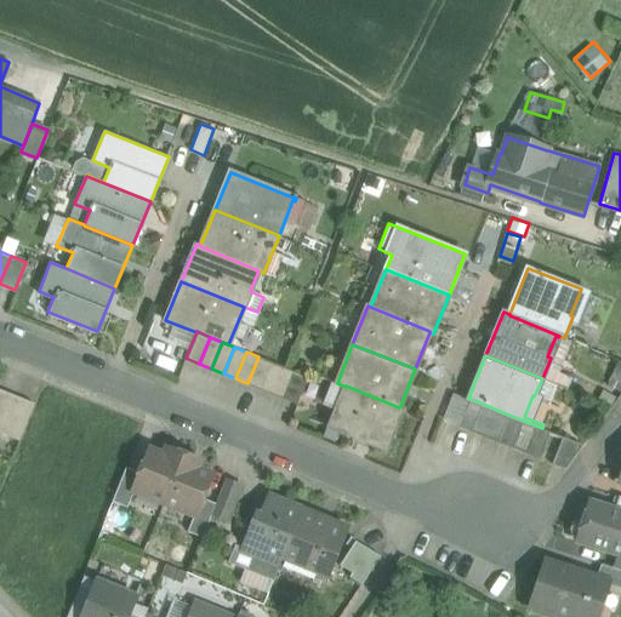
[(258,356),(248,383),(260,388),(271,361),(258,356)]
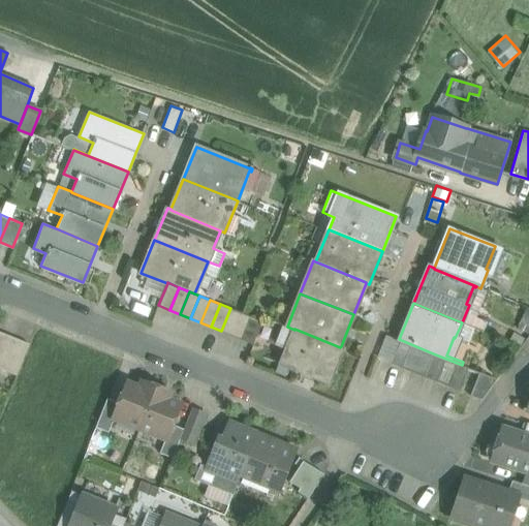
[(230,308),(221,331),(231,335),(241,312),(230,308)]
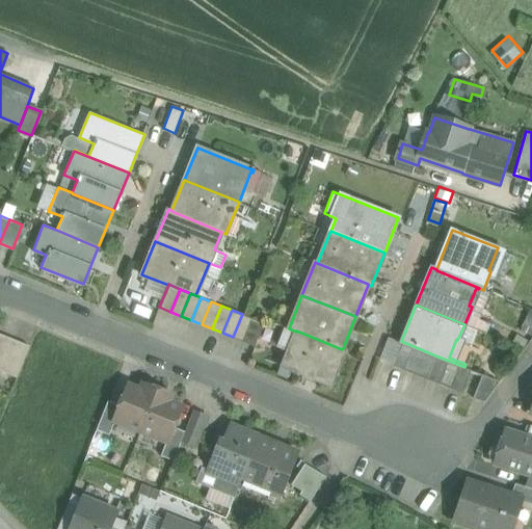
[(242,314),(233,337),(243,341),(253,318),(242,314)]
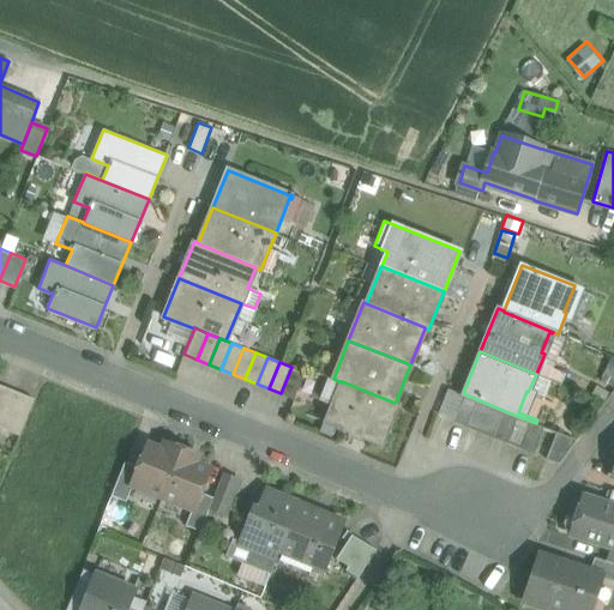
[(292,367),(281,393),(293,398),(304,372),(292,367)]
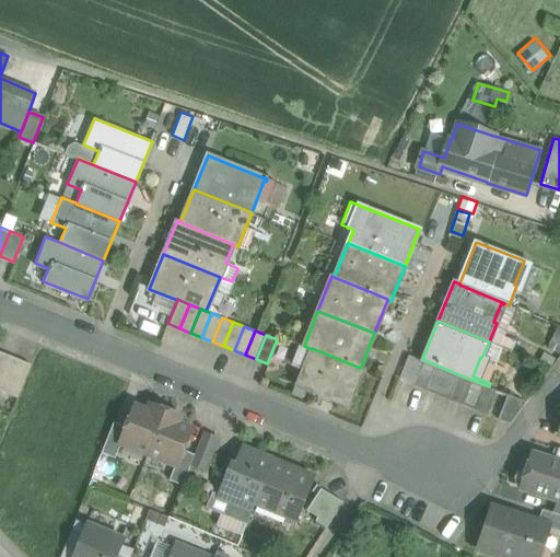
[(360,368),(312,348),(312,349),(298,384),(349,405),(363,368),(361,367),(360,368)]
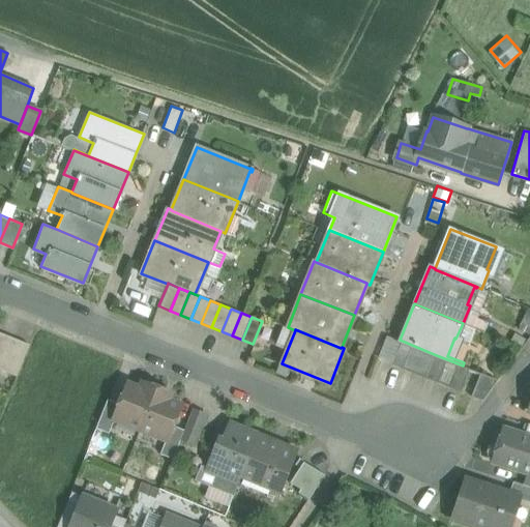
[(29,344),(0,331),(0,359),(3,361),(0,368),(17,375),(29,344)]
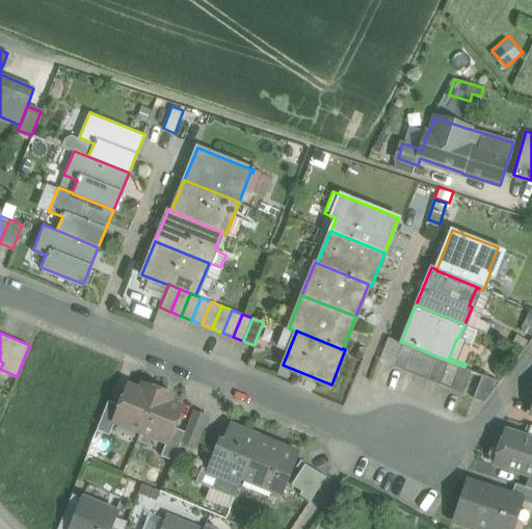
[(413,346),(401,341),(392,364),(403,369),(413,346)]
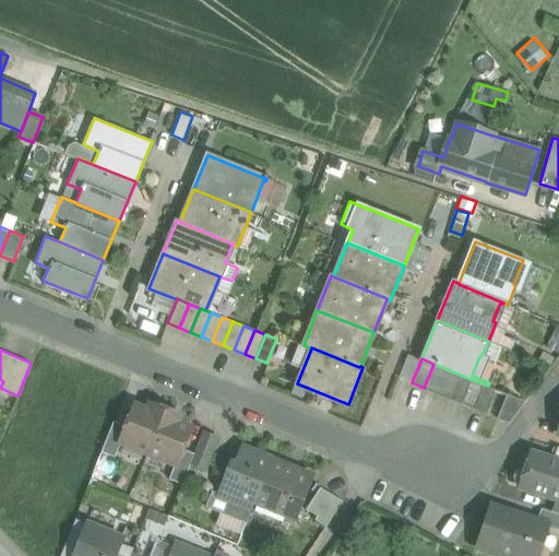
[(433,364),(424,388),(436,392),(445,369),(433,364)]
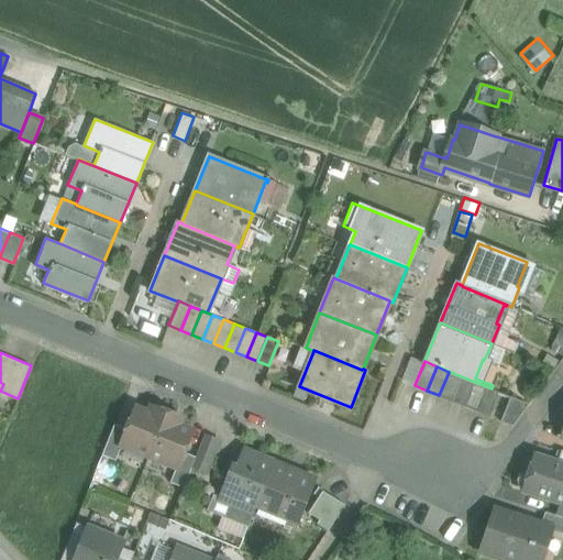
[(449,372),(439,395),(452,401),(461,376),(449,372)]
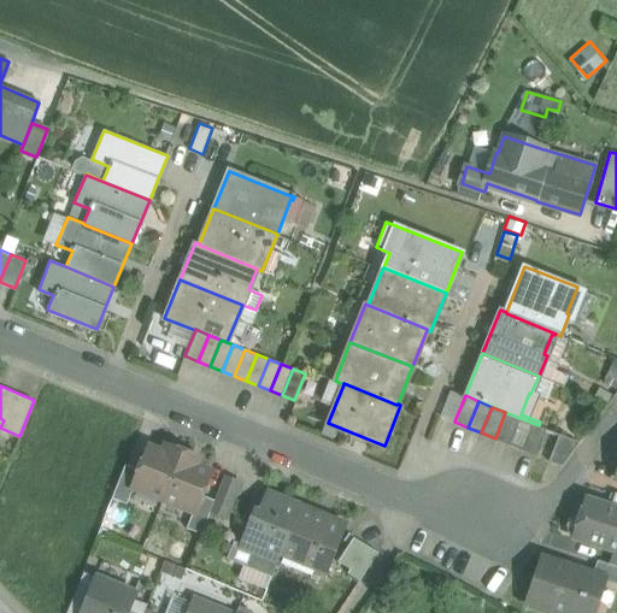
[(505,412),(495,438),(509,443),(519,417),(505,412)]
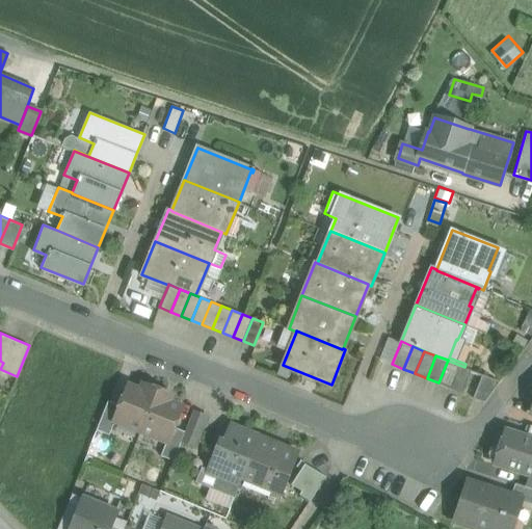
[(448,360),(439,382),(450,388),(459,365),(448,360)]
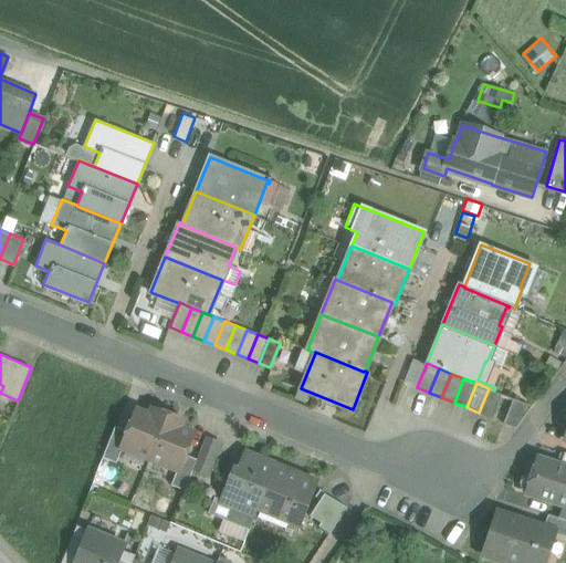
[(494,391),(489,388),(479,413),(491,417),(501,393),(494,391)]
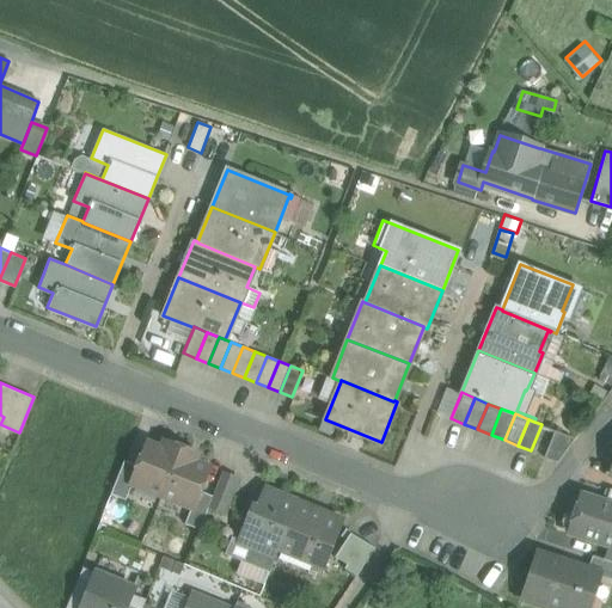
[(161,447),(147,441),(138,465),(130,483),(132,484),(161,496),(181,447),(172,443),(170,450),(161,447)]
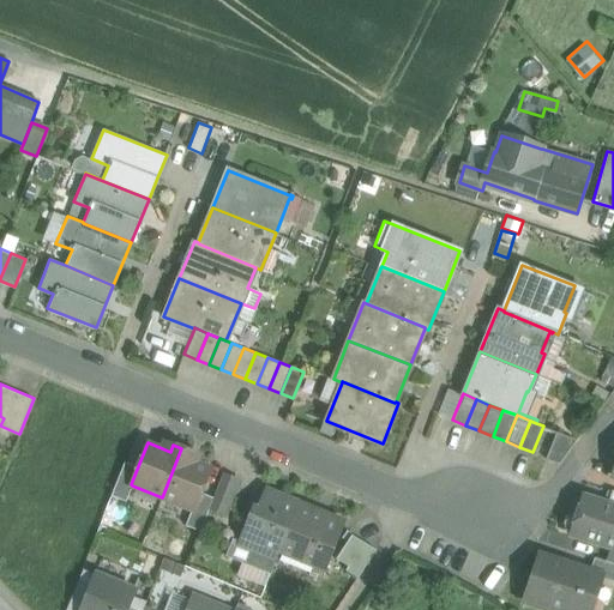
[(170,452),(173,445),(164,442),(162,448),(170,452)]
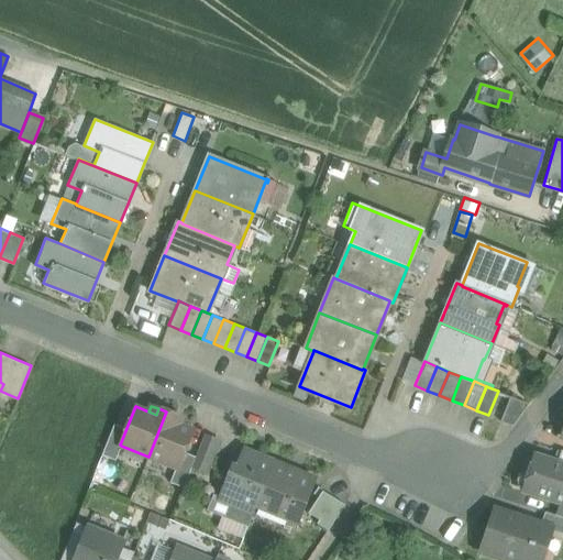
[(174,415),(166,412),(148,457),(176,468),(177,468),(184,451),(192,429),(179,424),(172,420),(174,415)]
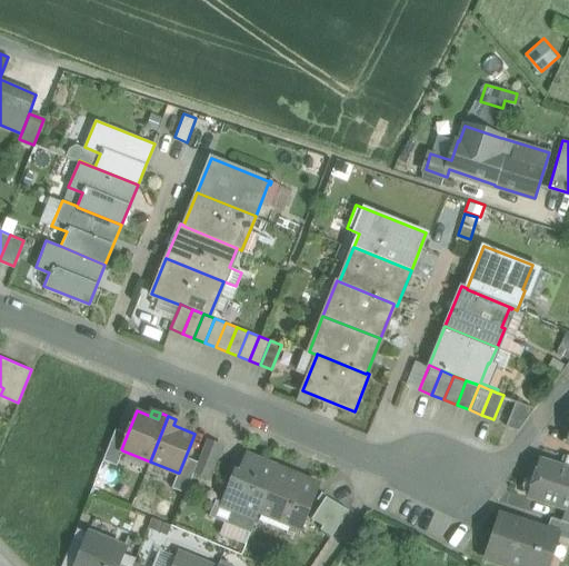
[(176,419),(173,425),(181,428),(183,423),(176,419)]
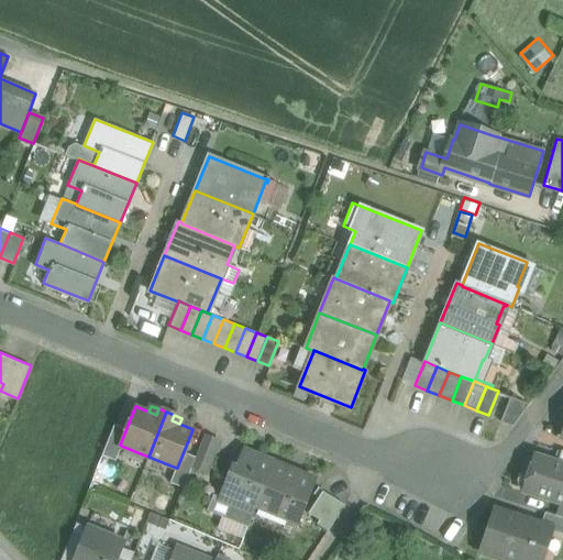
[(114,424),(102,453),(116,459),(121,446),(120,445),(127,428),(114,424)]
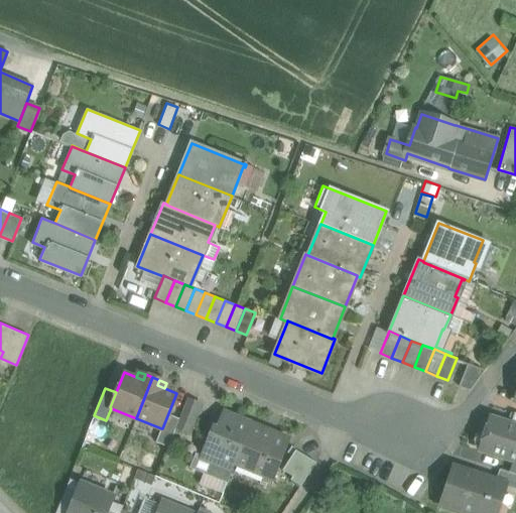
[(179,418),(175,427),(188,432),(201,402),(187,397),(179,418)]
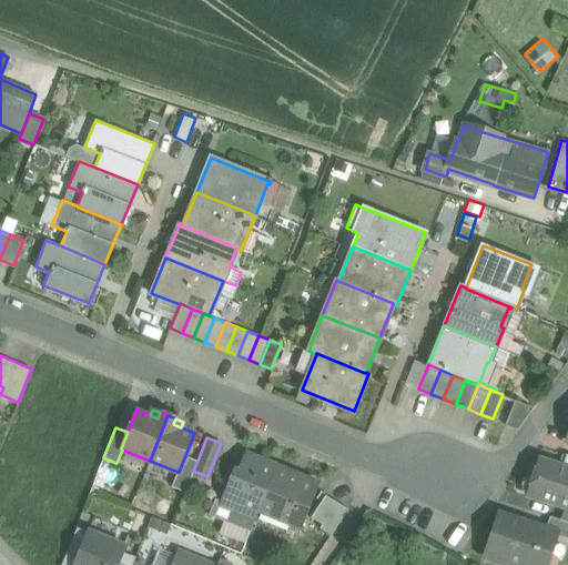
[(245,453),(235,478),(231,477),(221,502),(215,498),(210,513),(229,521),(250,530),(259,510),(276,465),(245,453)]
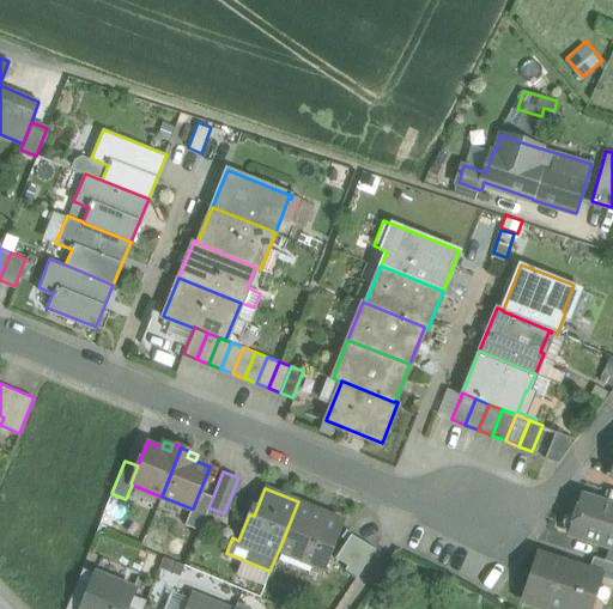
[(213,497),(200,491),(193,509),(192,509),(184,524),(199,529),(208,507),(213,497)]
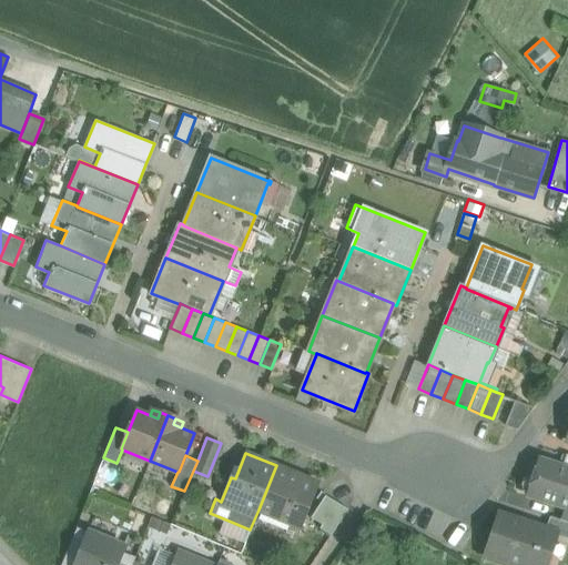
[(567,466),(563,465),(539,458),(534,475),(528,475),(524,478),(521,484),(524,490),(528,493),(527,494),(565,506),(567,507),(567,466)]
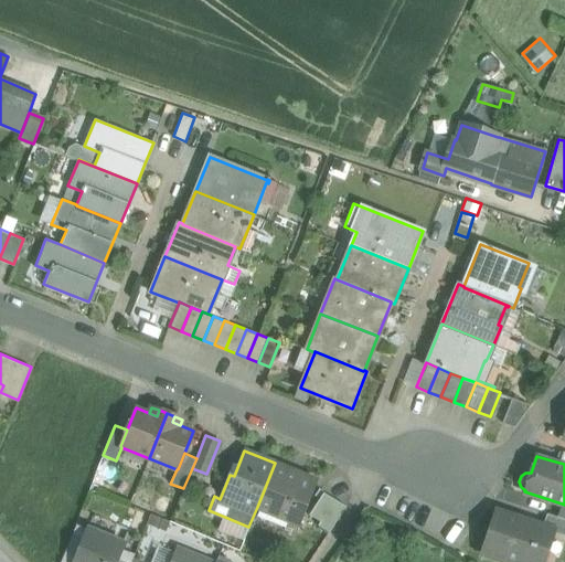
[(316,480),(275,463),(257,507),(298,523),(316,480)]
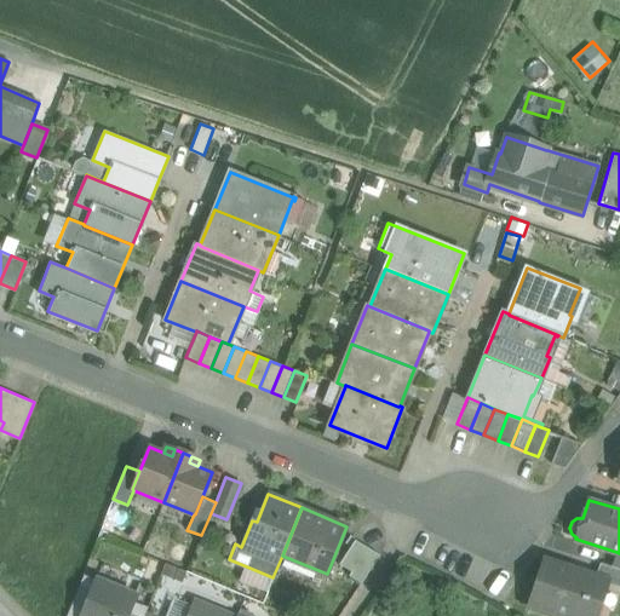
[(379,554),(355,539),(339,563),(351,570),(349,575),(361,582),(379,554)]
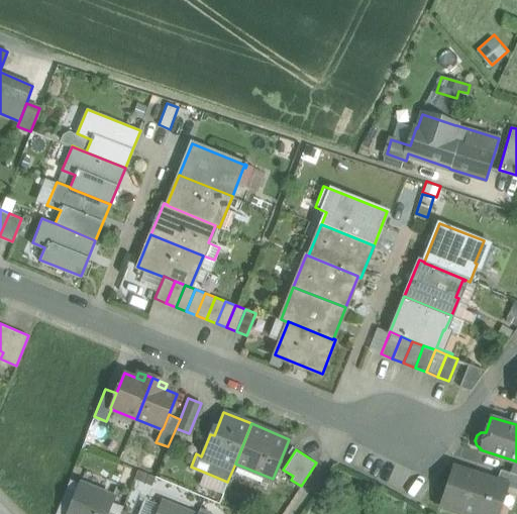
[(119,461),(137,470),(138,463),(133,454),(123,450),(119,461)]
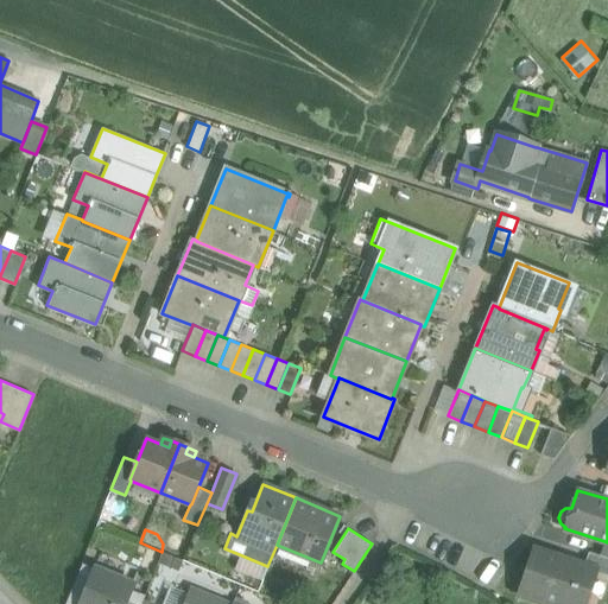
[(583,565),(534,550),(520,595),(548,603),(583,603),(587,595),(588,595),(596,571),(596,570),(583,565)]
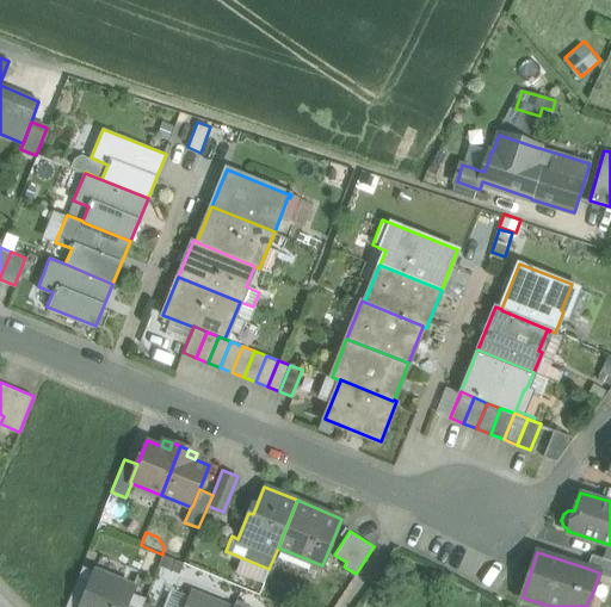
[(610,559),(603,557),(591,553),(586,568),(599,573),(599,574),(610,576),(610,559)]
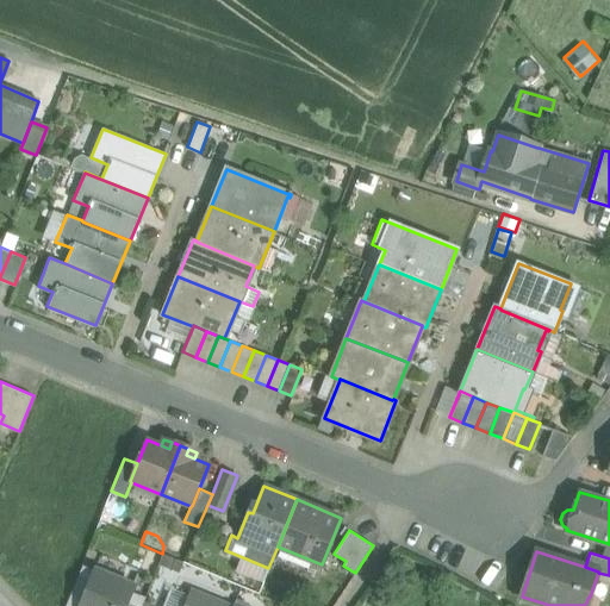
[(262,585),(268,568),(246,558),(238,575),(262,585)]
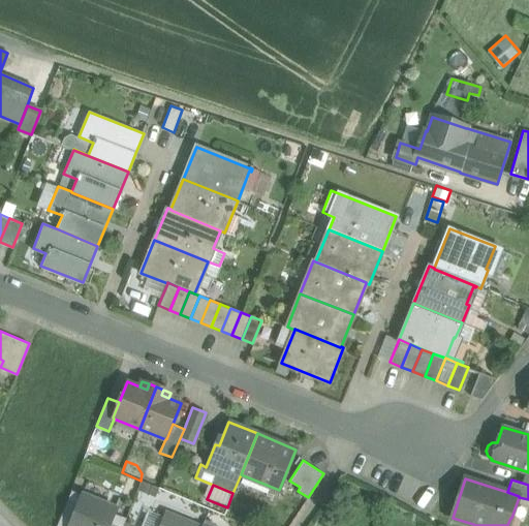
[(68,525),(82,494),(70,490),(55,525),(68,525)]
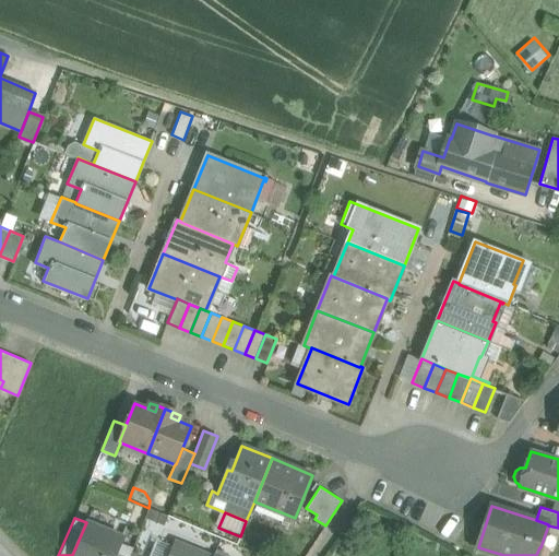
[(122,536),(86,522),(72,555),(114,555),(116,552),(122,536)]
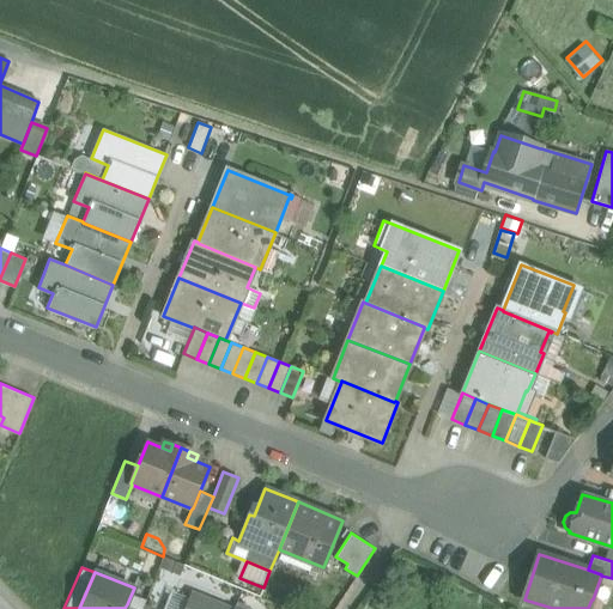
[(238,608),(192,590),(183,608),(238,608)]
